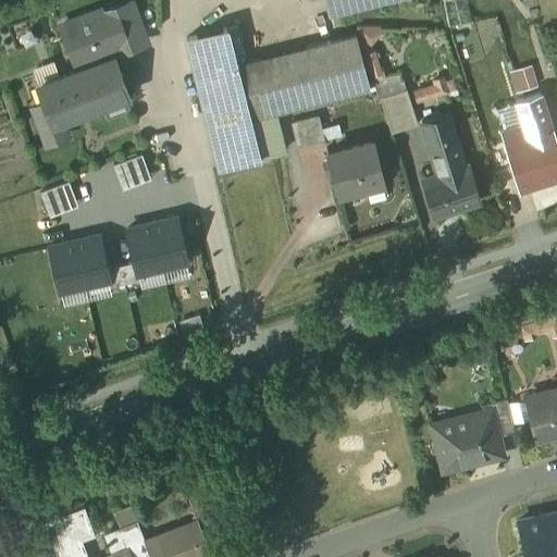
[(326,0),(331,15),(388,0),(326,0)]
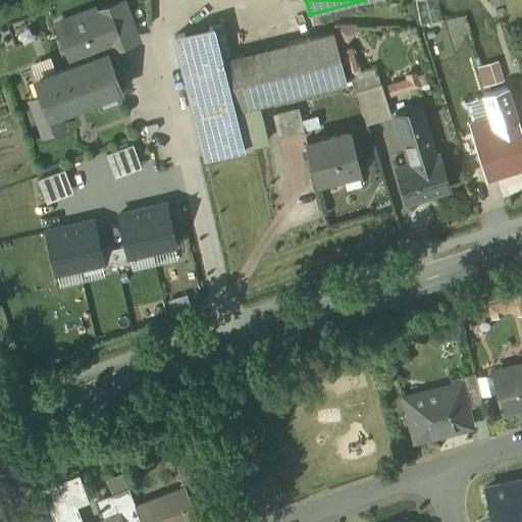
[(91,16),(58,29),(72,67),(36,81),(49,116),(119,90),(106,54),(105,55),(91,16)]
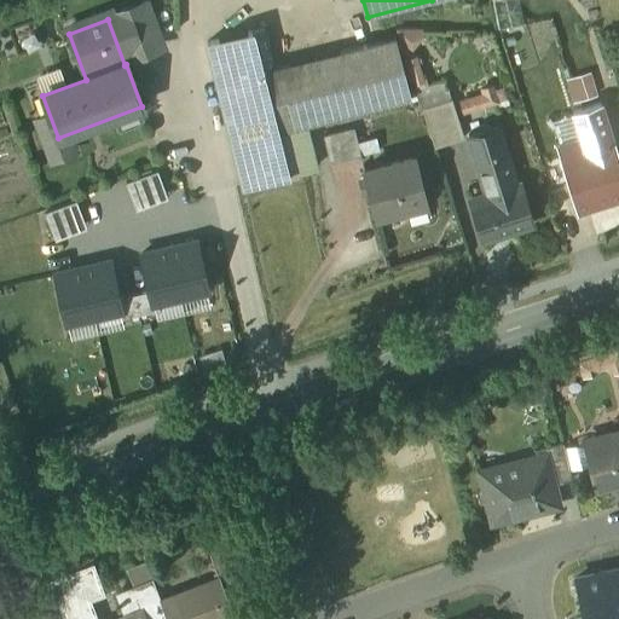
[(252,32),(207,44),(232,143),(277,132),(262,73),(252,32)]
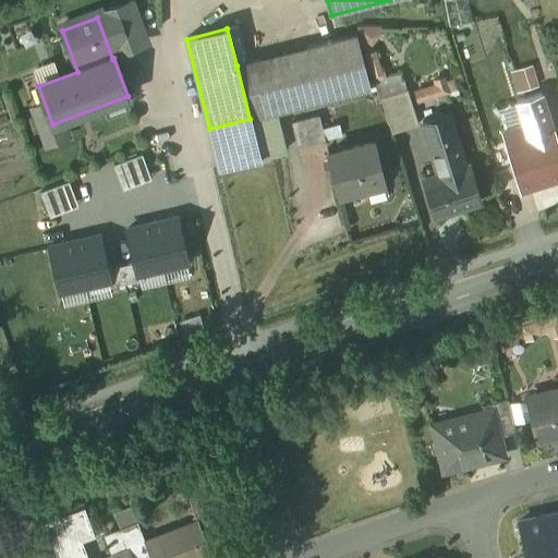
[(355,34),(237,65),(250,119),(275,112),(317,102),(370,89),(355,34)]
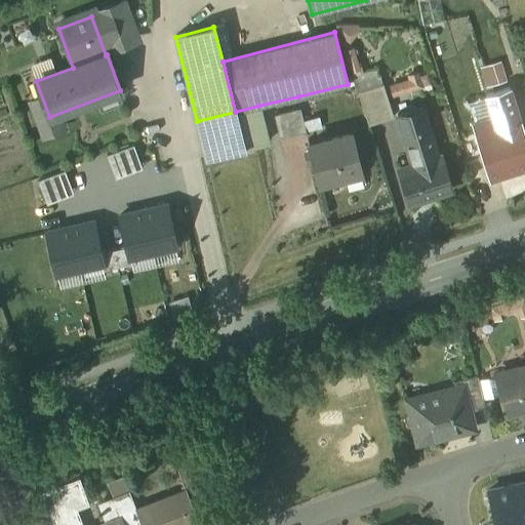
[(384,84),(358,92),(368,125),(394,117),(384,84)]
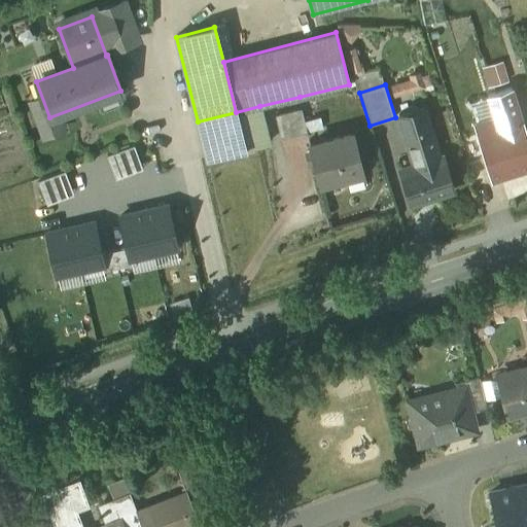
[(488,96),(495,118),(514,172),(526,167),(526,141),(511,89),(488,96)]
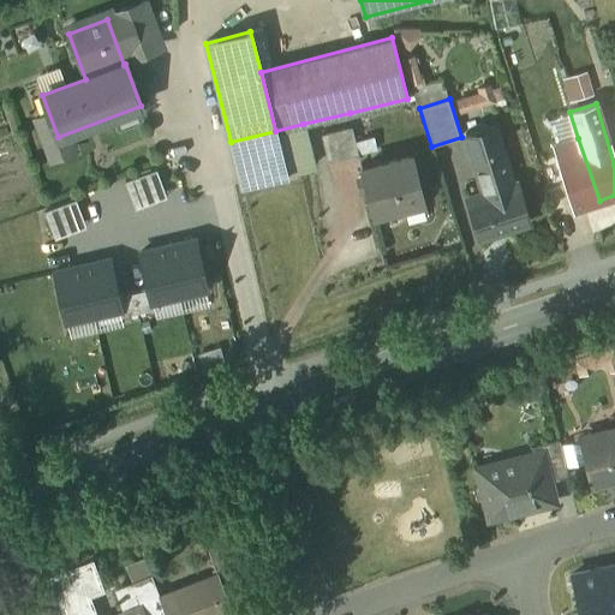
[(275,131),(231,142),(242,185),(314,167),(303,124),(275,131)]
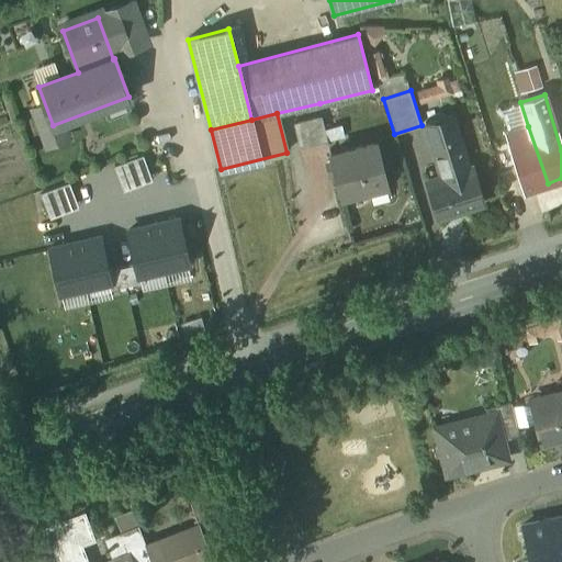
[(451,115),(426,124),(442,177),(468,169),(451,115)]
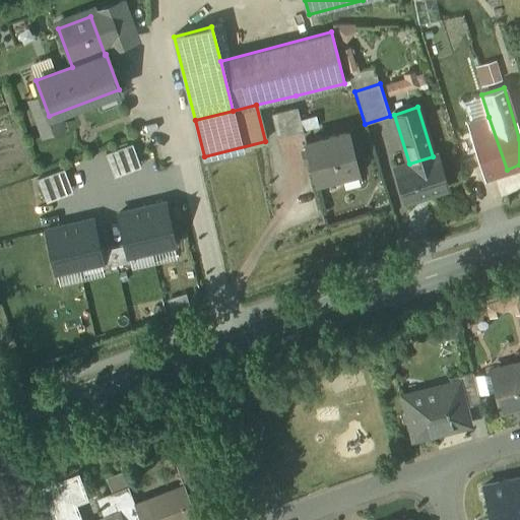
[(298,108),(271,114),(277,138),(304,131),(298,108)]
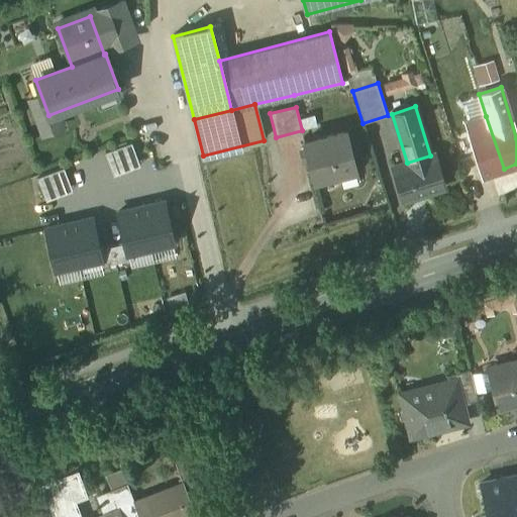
[(486,116),(466,122),(483,175),(504,169),(486,116)]
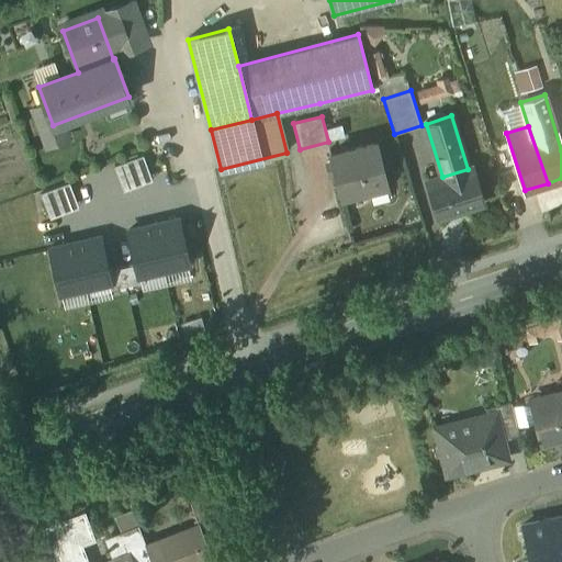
[(378,143),(329,155),(339,195),(388,183),(378,143)]
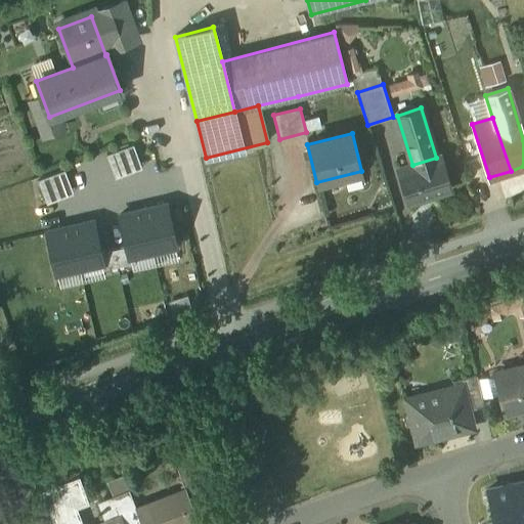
[(141,169),(133,145),(106,155),(115,178),(141,169)]
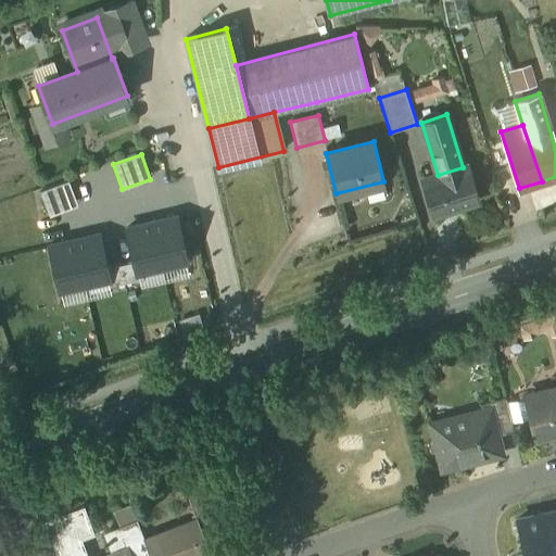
[(438,175),(422,179),(434,215),(478,201),(467,166),(463,167),(438,175)]
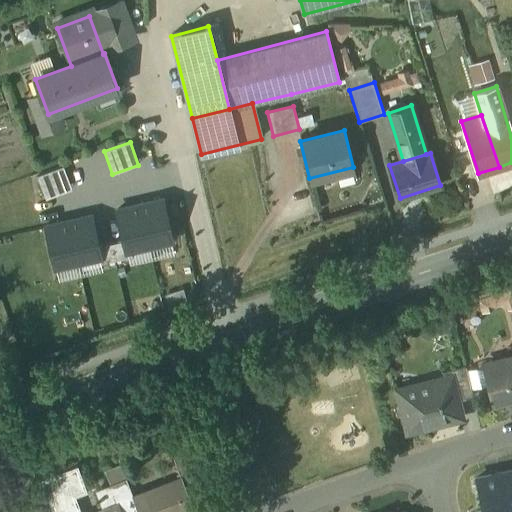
[(72,189),(63,166),(36,176),(45,199),(72,189)]
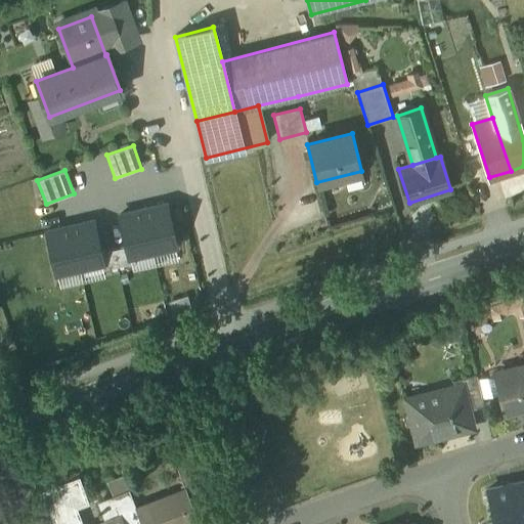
[(178,249),(167,201),(118,212),(126,247),(129,261),(130,260),(178,249)]
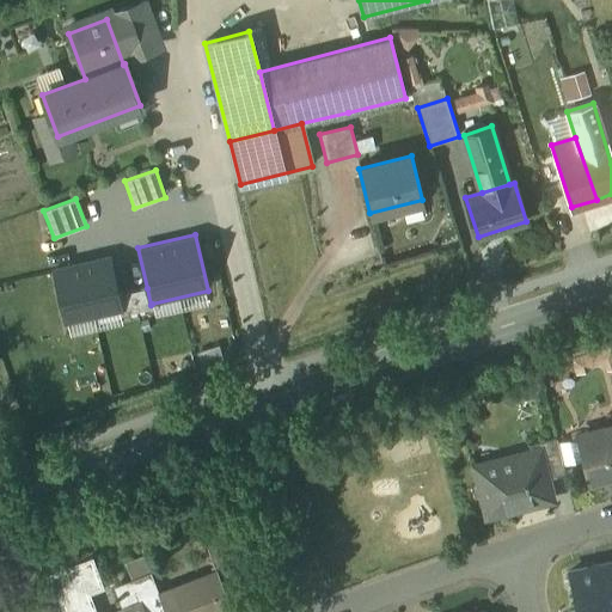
[(120,294),(110,254),(53,267),(66,324),(122,311),(123,311),(120,294)]
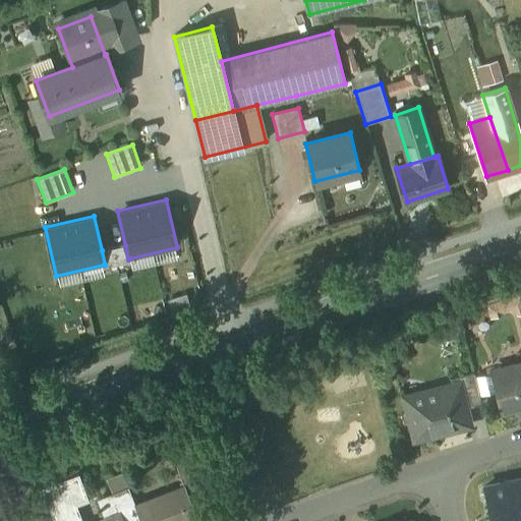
[(128,259),(125,245),(102,250),(105,265),(104,265),(104,268),(129,262),(129,258),(128,259)]
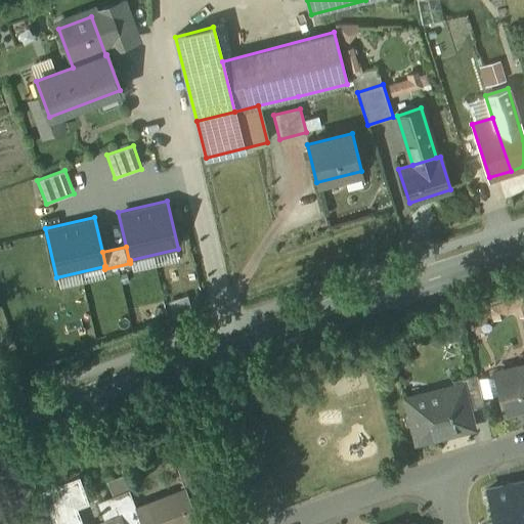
[(523,305),(489,315),(494,333),(523,323),(523,305)]
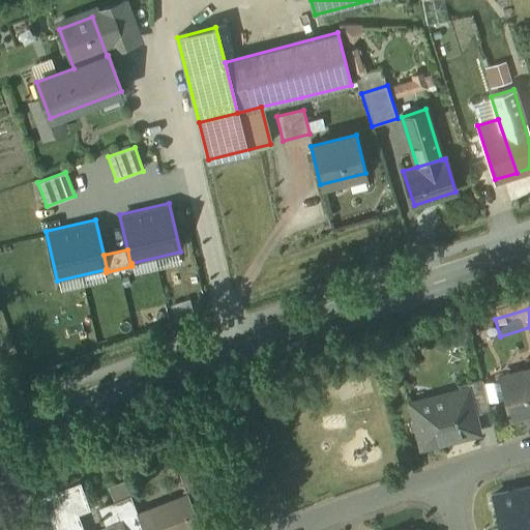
[(529,370),(517,374),(518,378),(503,381),(512,416),(529,411),(529,370)]
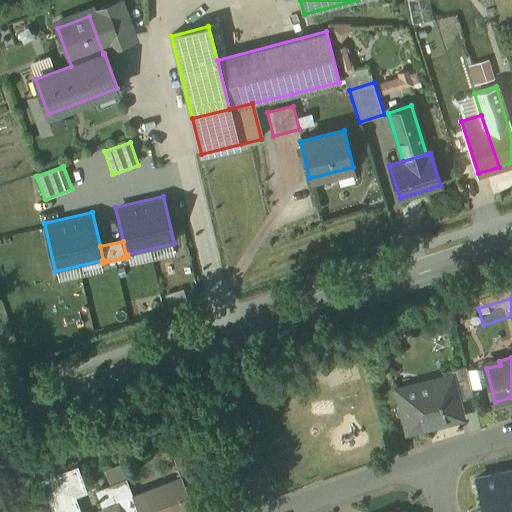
[(465,365),(448,369),(450,377),(451,377),(457,400),(473,396),(465,365)]
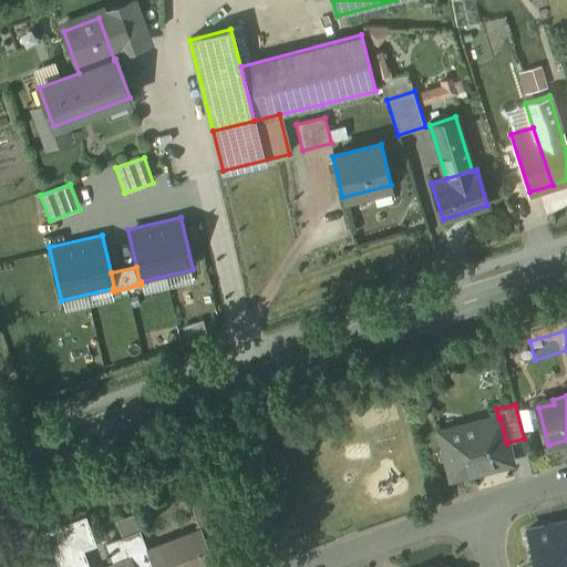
[(498,418),(441,432),(452,476),(466,473),(465,472),(480,468),(480,470),(511,462),(506,443),(500,418),(498,418)]
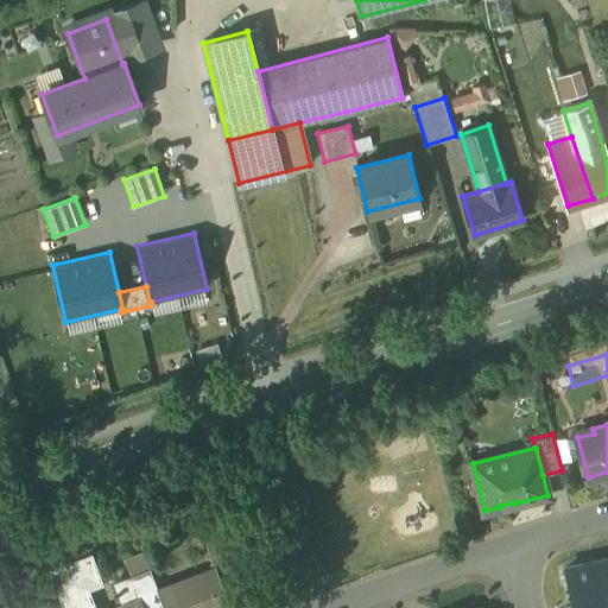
[(219,520),(200,527),(215,568),(227,597),(245,590),(219,520)]
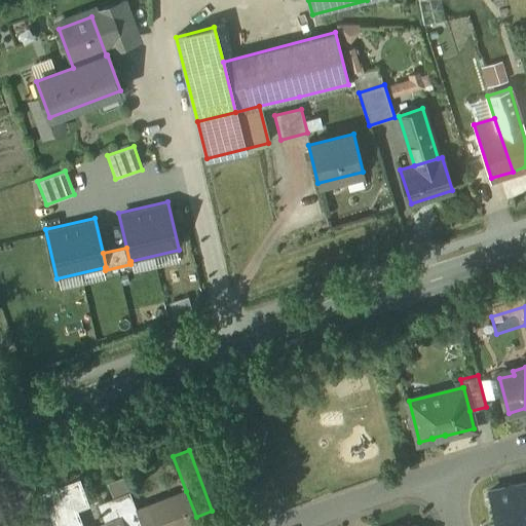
[(142,525),(137,512),(124,478),(108,484),(114,499),(124,525),(142,525)]
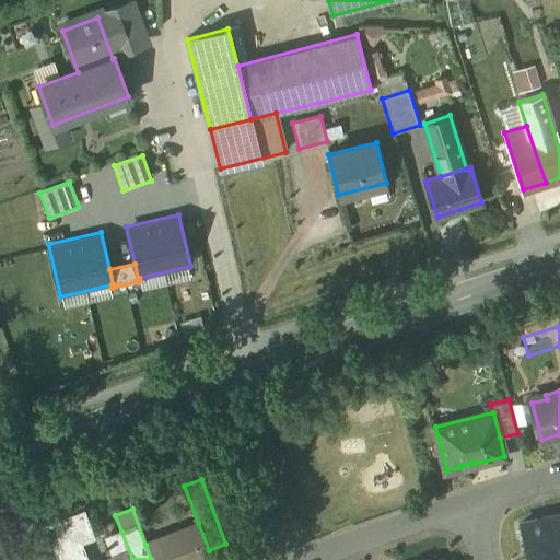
[(105,559),(86,559),(80,541),(93,536),(83,511),(45,525),(57,558),(58,559),(132,559),(121,532),(105,538),(107,545),(105,546),(106,549),(108,548),(112,558),(105,559)]
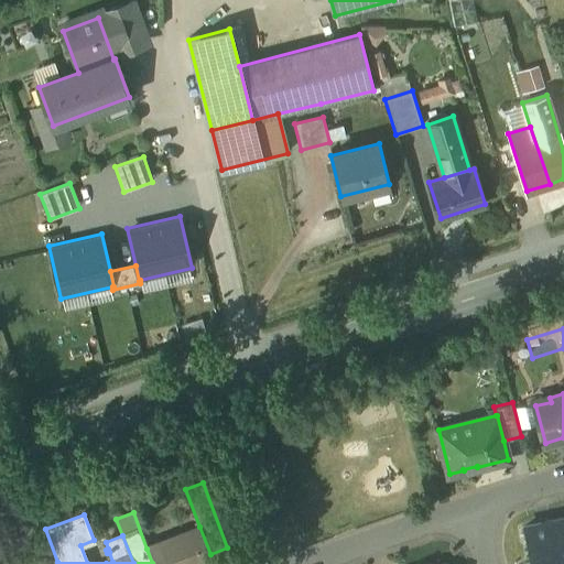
[(563,518),(525,527),(532,562),(523,563),(562,563),(561,559),(563,557),(563,518)]
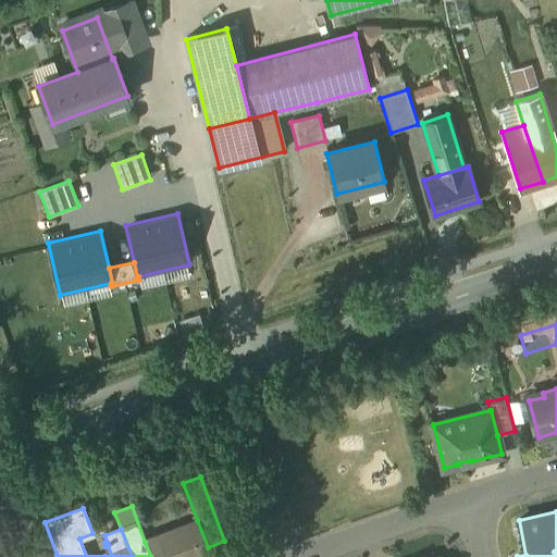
[(197,520),(145,542),(150,556),(199,556),(197,551),(208,547),(197,520)]
